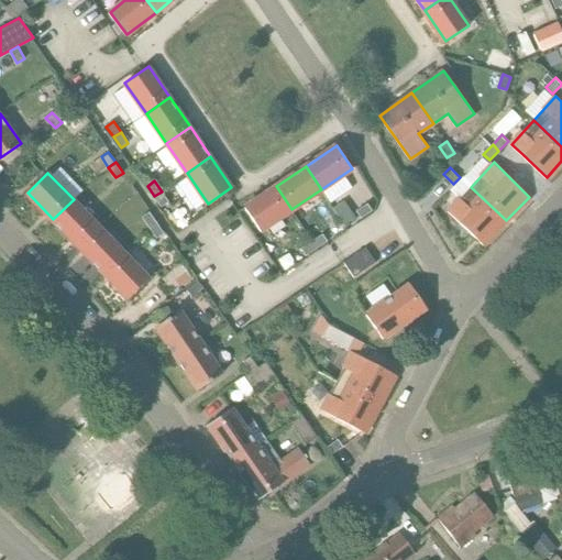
[(276,186),(245,207),(261,230),(291,209),(276,186)]
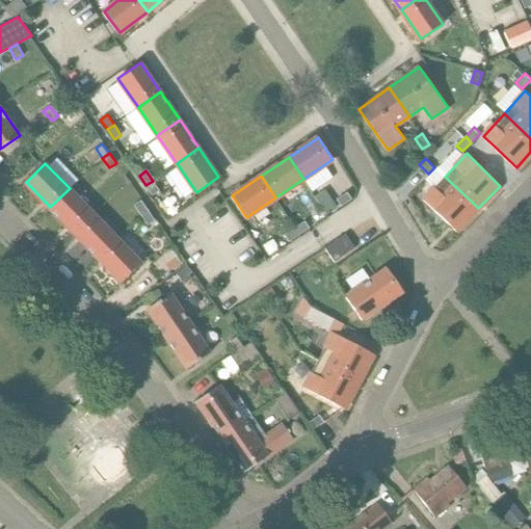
[(445,177),(423,199),(457,231),(478,208),(445,177)]
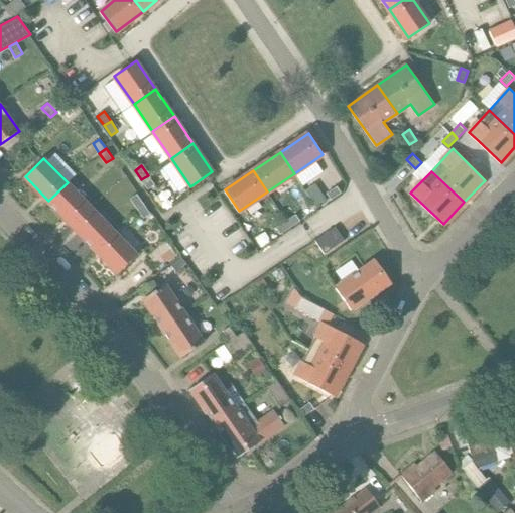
[(148,175),(141,179),(148,189),(155,184),(148,175)]
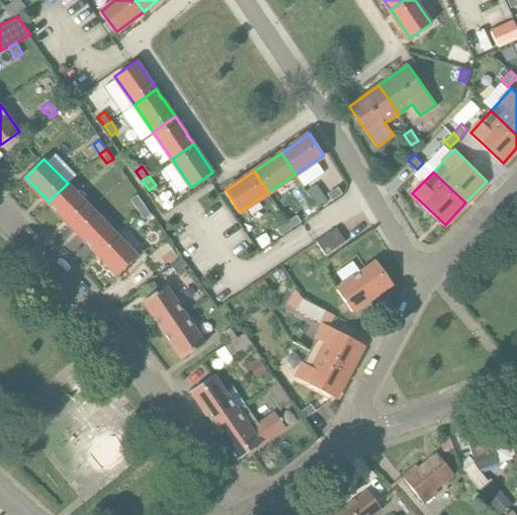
[(68,183),(49,201),(72,226),(91,207),(68,183)]
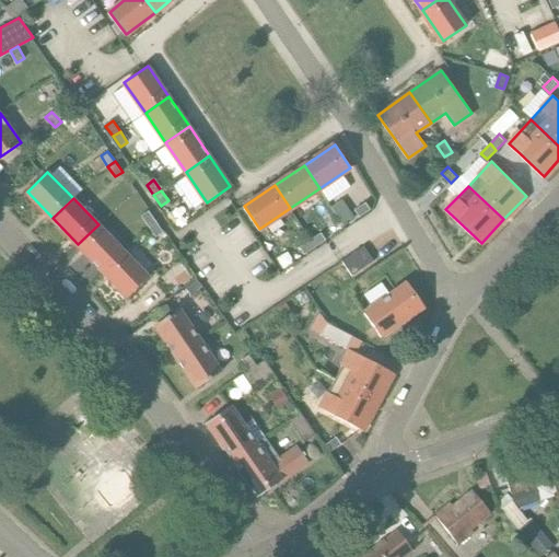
[(367,201),(354,209),(359,217),(371,209),(367,201)]
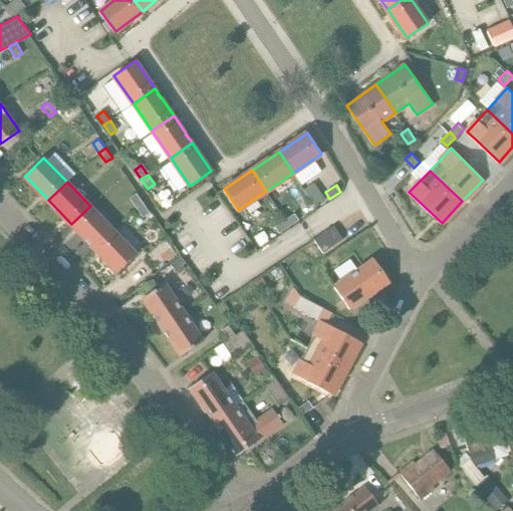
[(137,194),(130,198),(137,208),(144,203),(137,194)]
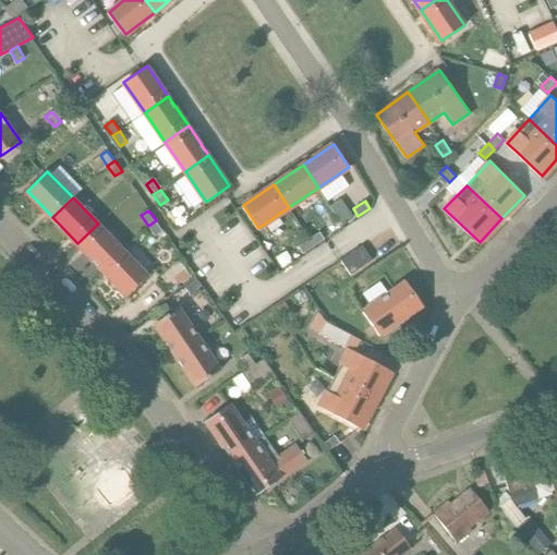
[(156,220),(148,226),(156,236),(162,231),(156,220)]
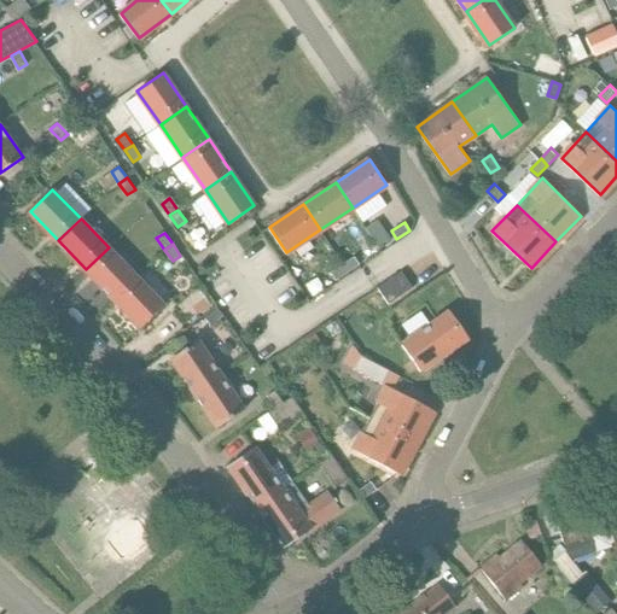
[(109,247),(86,269),(99,282),(114,298),(137,276),(109,247)]
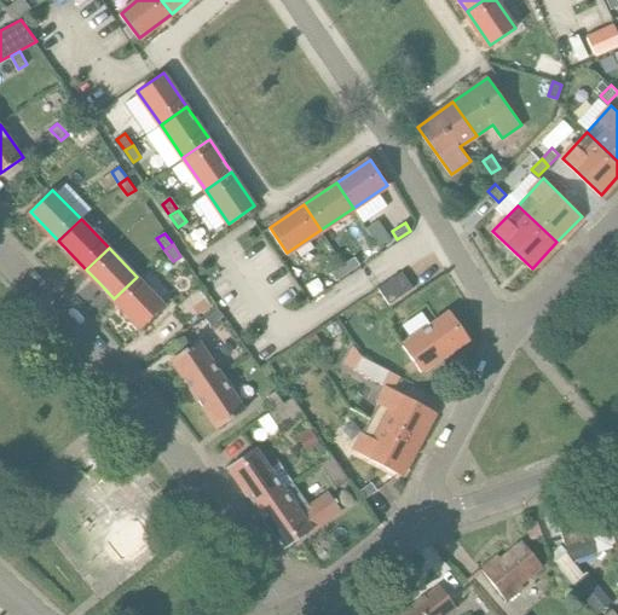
[(356,256),(344,265),(348,272),(361,265),(356,256)]
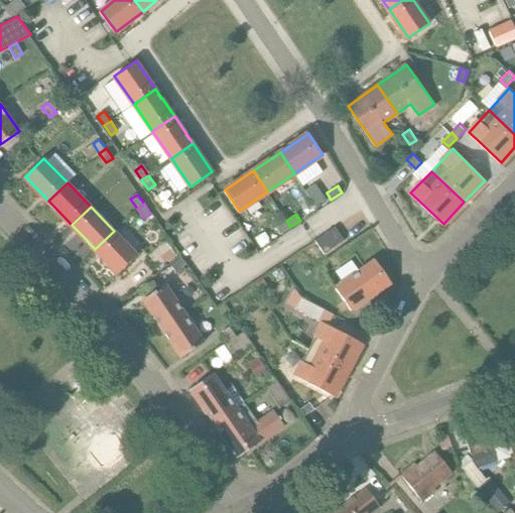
[(286,221),(276,227),(280,234),(290,227),(286,221)]
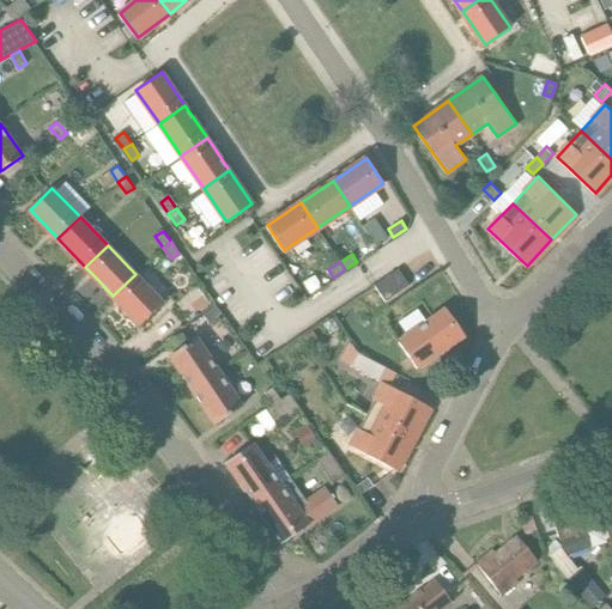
[(399,268),(375,284),(375,285),(386,300),(410,284),(399,268)]
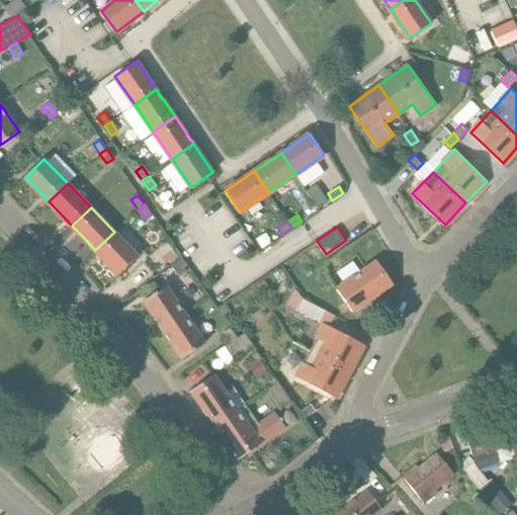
[(114,232),(95,250),(118,274),(138,256),(114,232)]
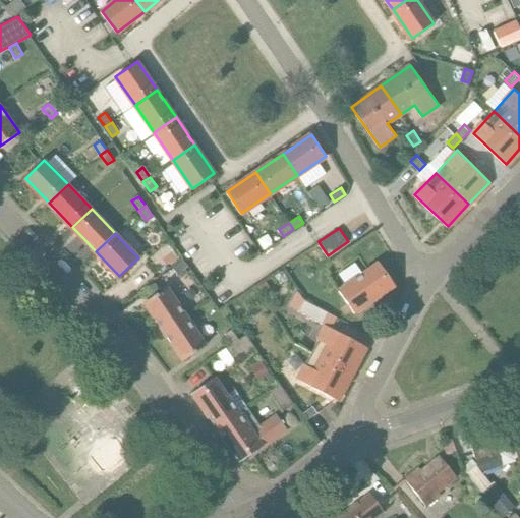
[(183,260),(173,268),(178,274),(188,266),(183,260)]
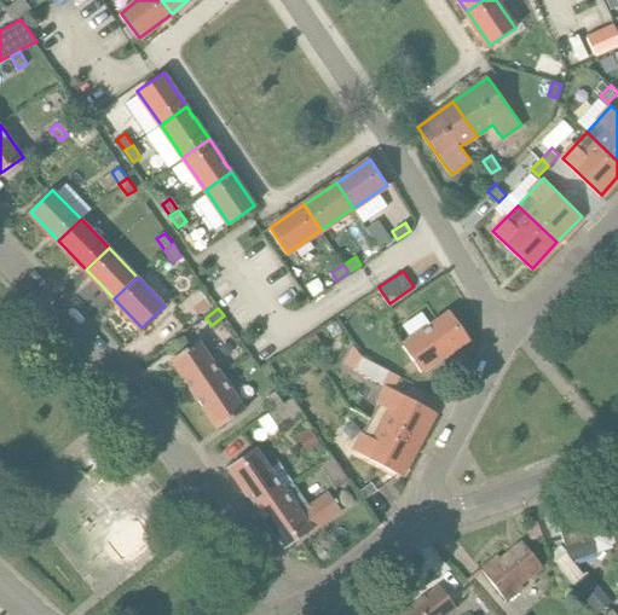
[(451,312),(403,344),(421,371),(469,338),(451,312)]
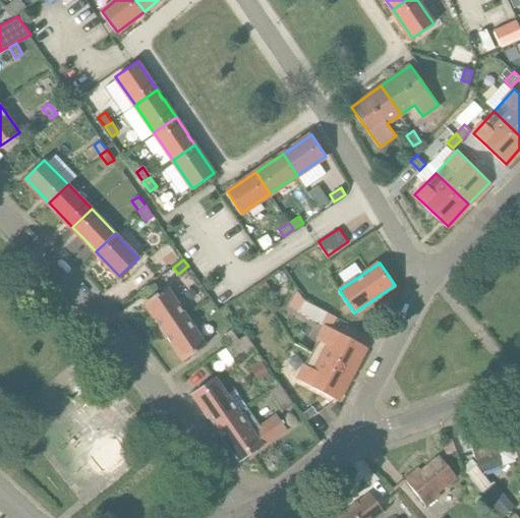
[(167,287),(145,302),(164,331),(186,315),(167,287)]
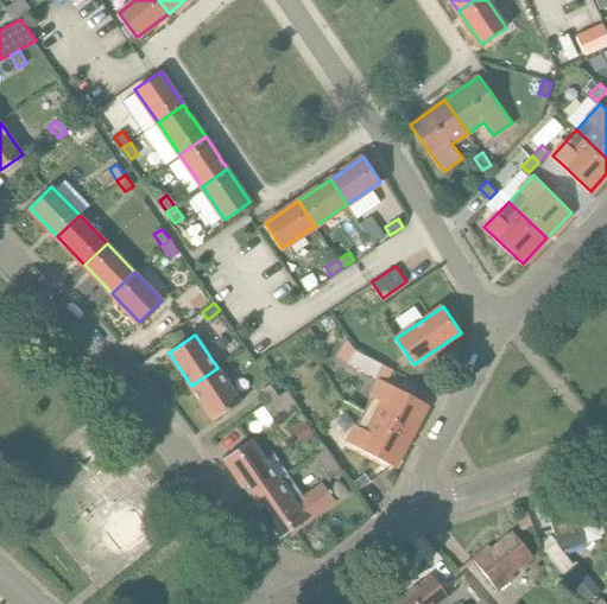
[(355,349),(348,362),(375,376),(383,363),(355,349)]
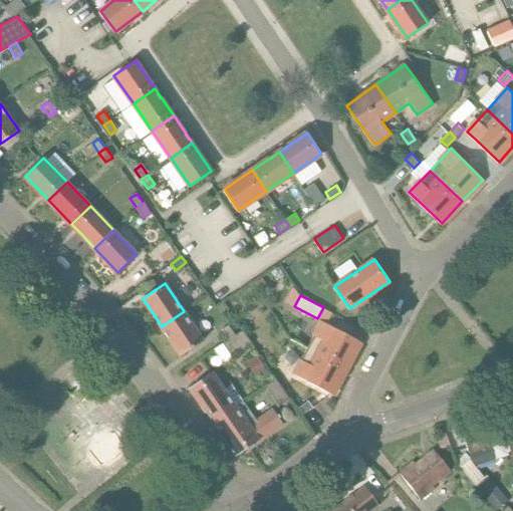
[(184,311),(162,326),(181,355),(204,340),(184,311)]
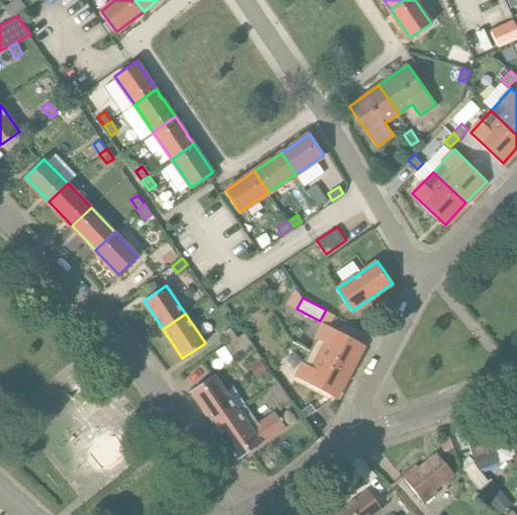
[(325,323),(311,350),(350,370),(364,344),(325,323)]
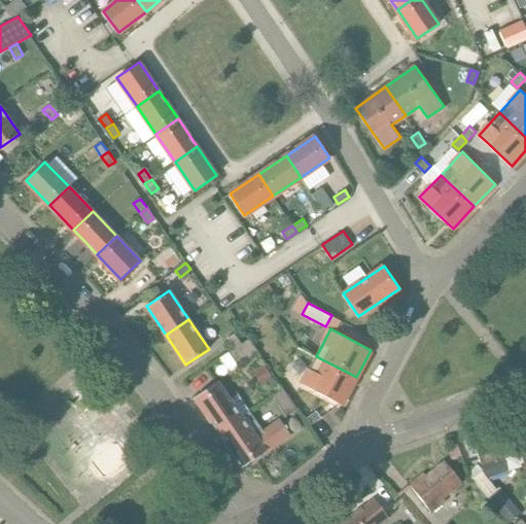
[(235,332),(228,337),(235,347),(242,343),(235,332)]
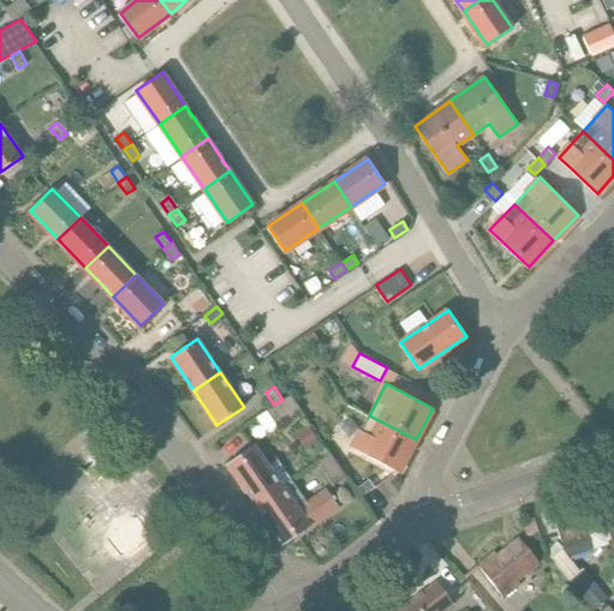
[(274,405),(267,409),(279,426),(303,409),(291,394),(282,400),(274,405)]
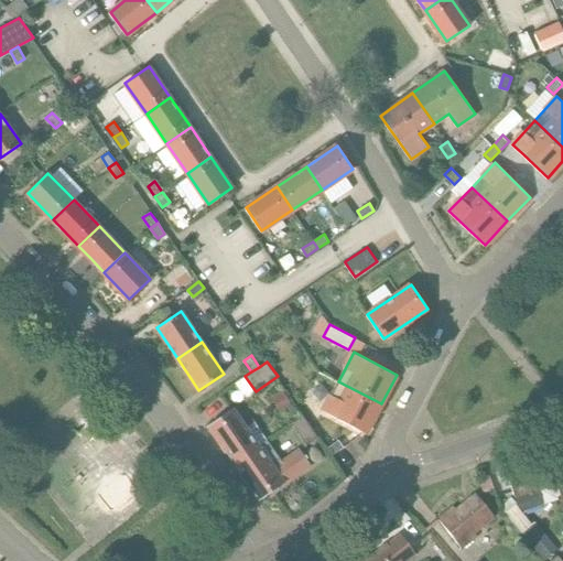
[(338,381),(323,410),(366,433),(381,403),(338,381)]
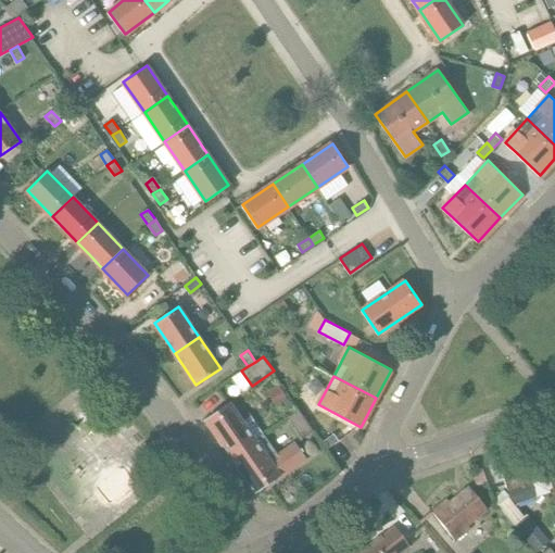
[(229,402),(204,416),(231,455),(255,439),(229,402)]
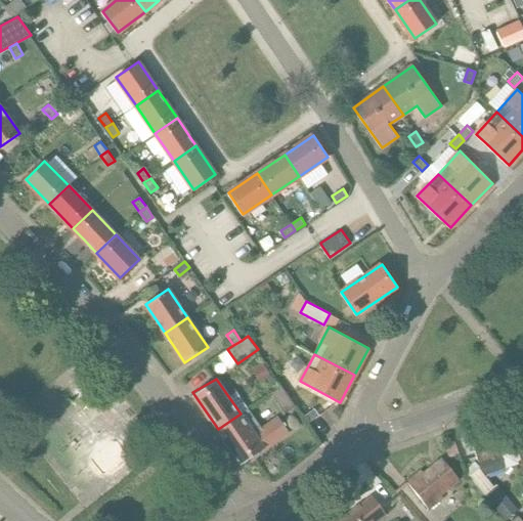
[(281,385),(271,392),(285,413),(296,405),(281,385)]
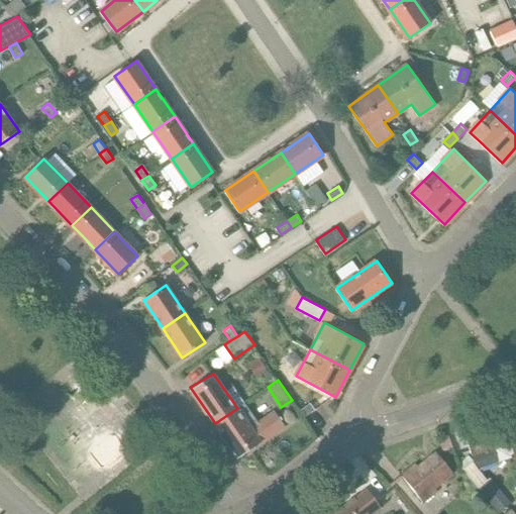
[(237,408),(215,423),(238,457),(285,425),(276,411),(262,421),(247,401),(237,408)]
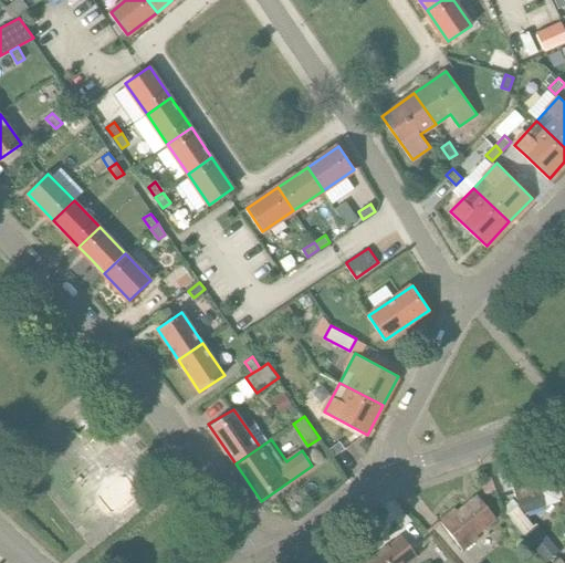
[(339,440),(330,448),(334,456),(345,448),(339,440)]
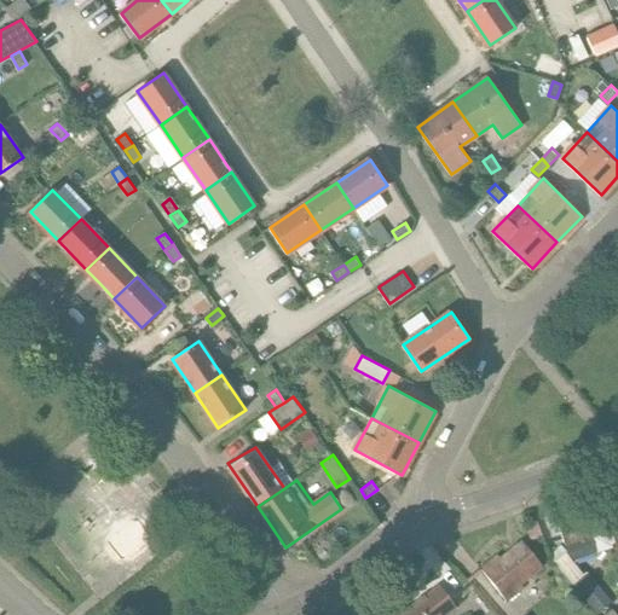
[(617,491),(600,498),(611,529),(612,528),(617,526),(617,491)]
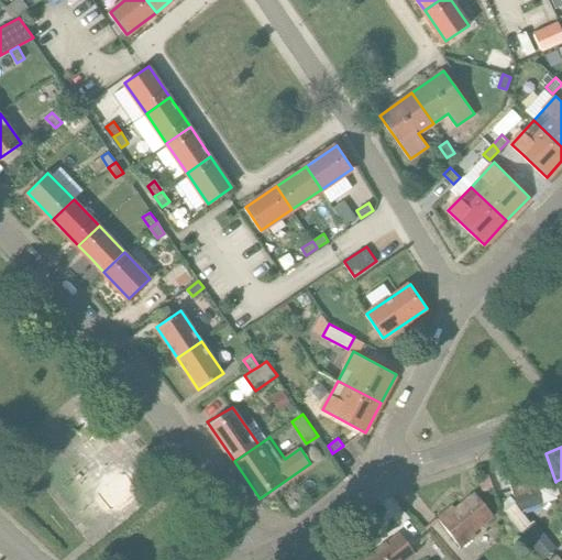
[(505,469),(515,496),(519,509),(543,501),(538,487),(555,482),(546,453),(505,469)]
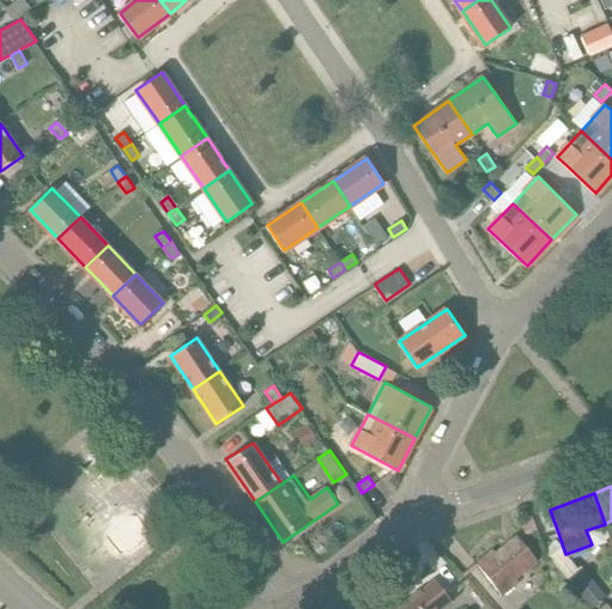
[(535,530),(537,530),(532,517),(523,519),(528,534),(535,530)]
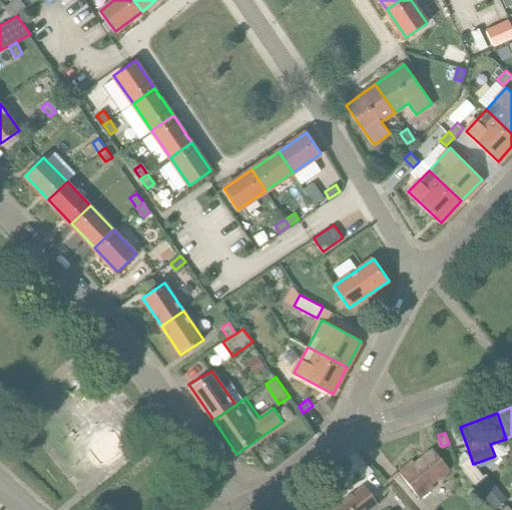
[(400,471),(421,498),(435,487),(433,484),(451,469),(434,449),(416,463),(414,460),(400,471)]
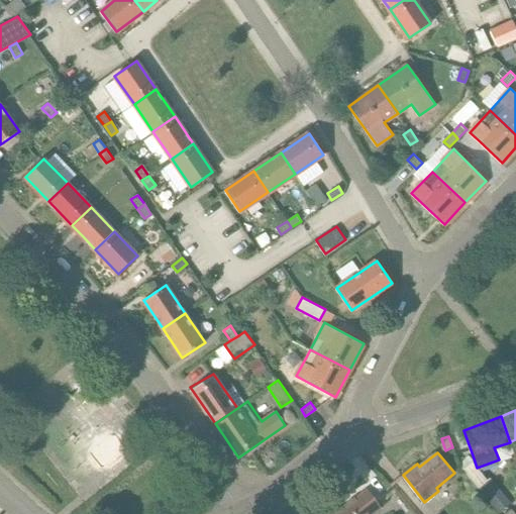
[(374,513),(383,507),(368,489),(336,513),(334,513),(374,513)]
